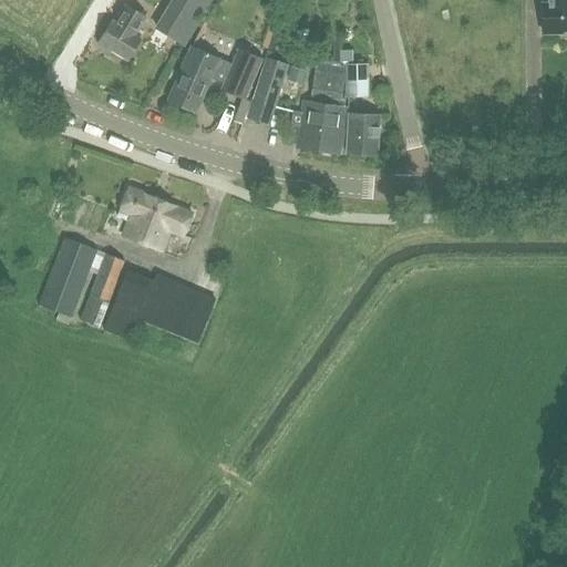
[(175,0),(156,32),(185,49),(213,0),(175,0)]
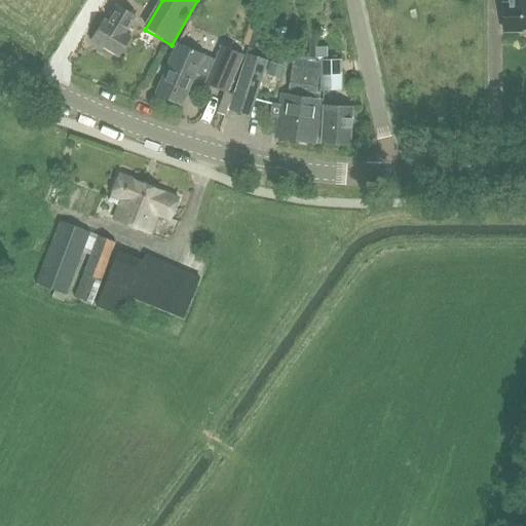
[(525,0),(505,0),(505,8),(503,8),(503,30),(521,30),(521,28),(525,27),(525,0)]
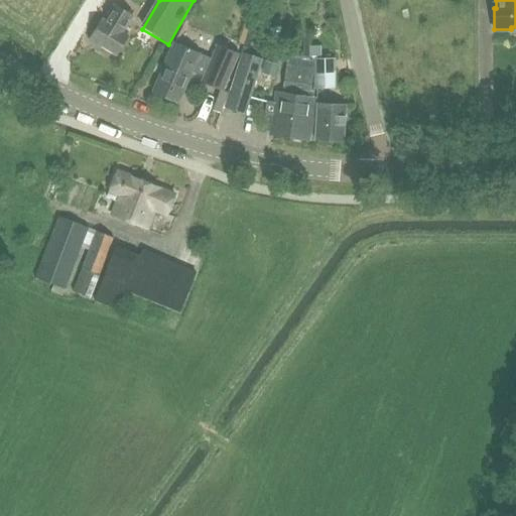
[(89,41),(99,47),(101,45),(116,54),(128,35),(123,32),(132,17),(114,6),(105,21),(102,19),(89,41)]
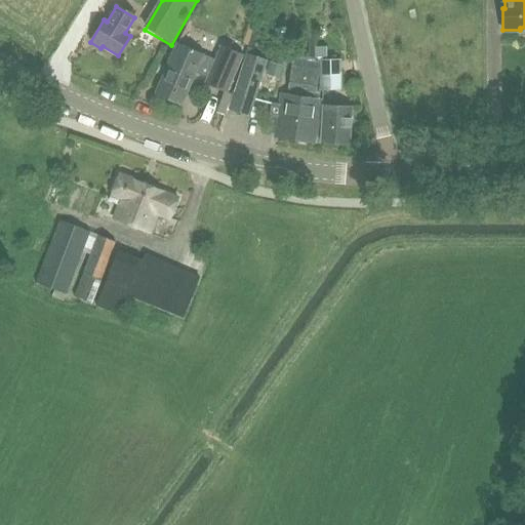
[(258,18),(249,46),(255,48),(265,21),(258,18)]
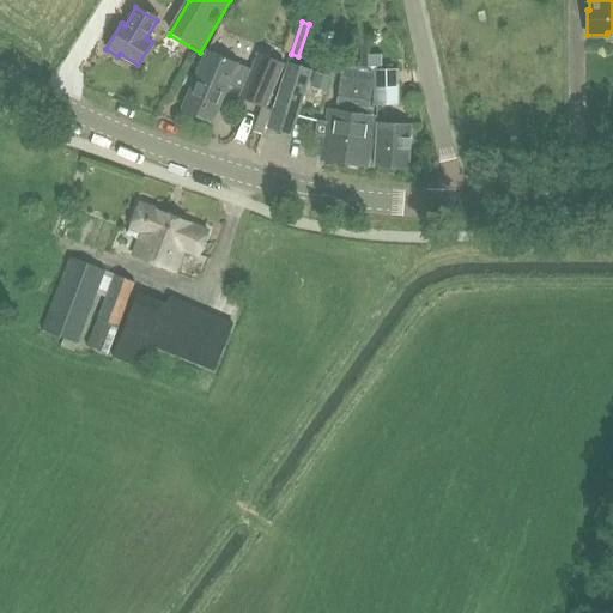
[(211,121),(228,85),(237,64),(207,50),(181,108),(211,121)]
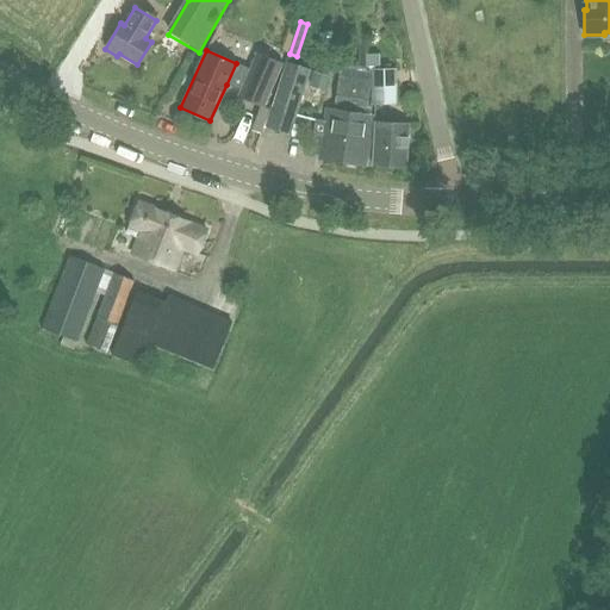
[(282,63),(279,62),(256,53),(248,68),(236,63),(226,85),(240,91),(236,97),(265,109),(282,63)]
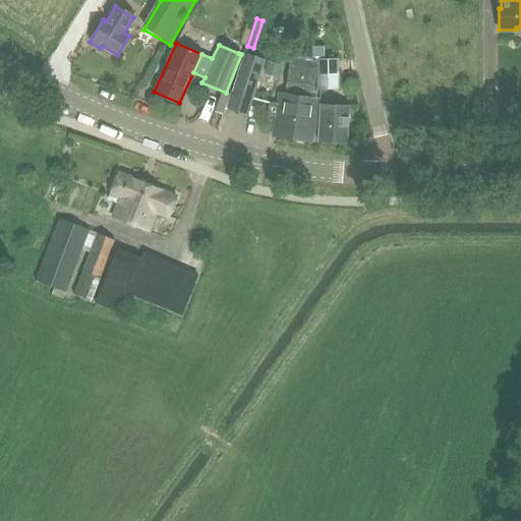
[(249,54),(243,55),(231,92),(252,98),(265,59),(249,54)]
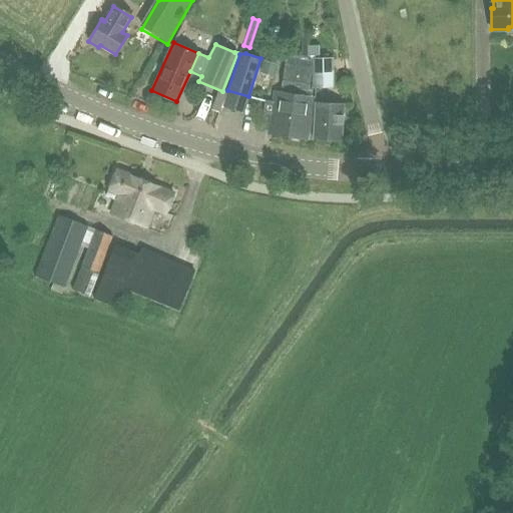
[(334,59),(312,60),(313,88),(335,87),(334,59)]
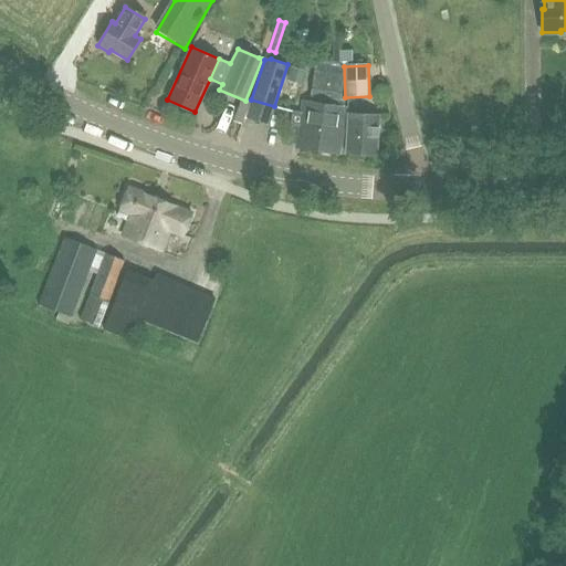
[(344,107),(345,98),(341,97),(344,73),(314,69),(310,98),(327,101),(326,105),(304,102),(303,113),(293,112),(291,126),(301,127),(297,147),(338,154),(345,107),(344,107)]
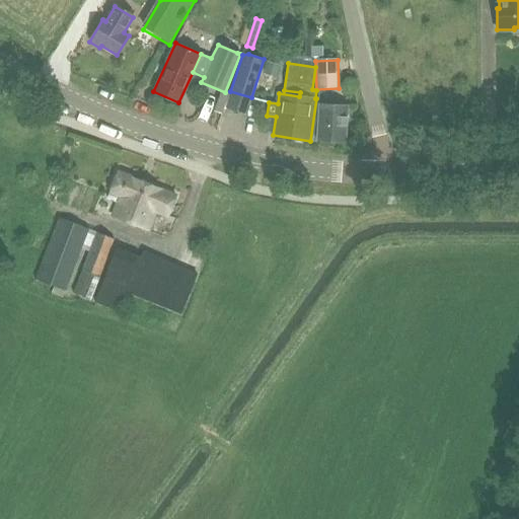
[(347,105),(317,104),(316,141),(346,142),(347,105)]
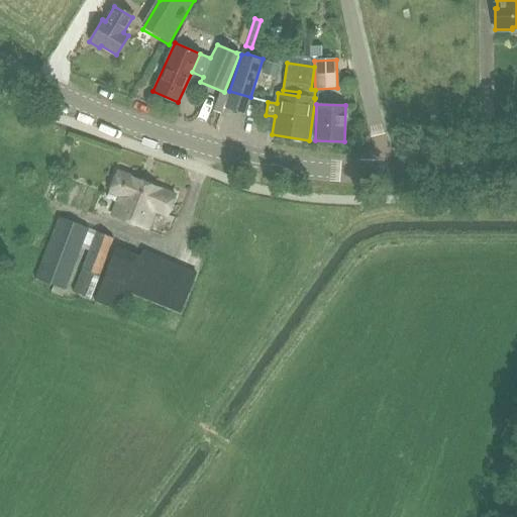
[(216,123),(234,123),(234,106),(216,105),(216,123)]
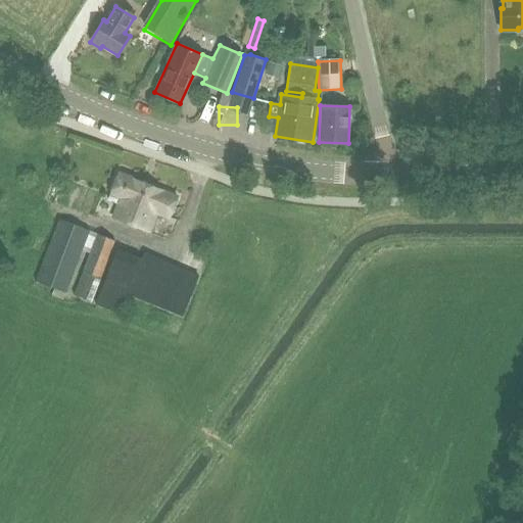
[(117,174),(109,194),(107,200),(117,204),(112,219),(149,233),(156,214),(169,218),(177,196),(117,174)]
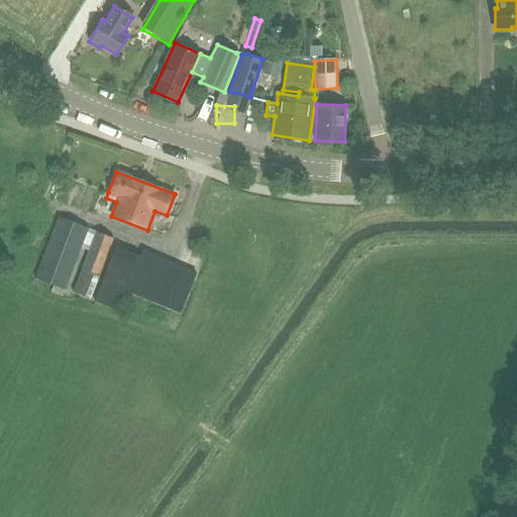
[(64,291),(66,292),(81,248),(88,250),(73,293),(90,300),(113,240),(58,218),(34,278),(54,286),(52,291),(62,296),(64,291)]
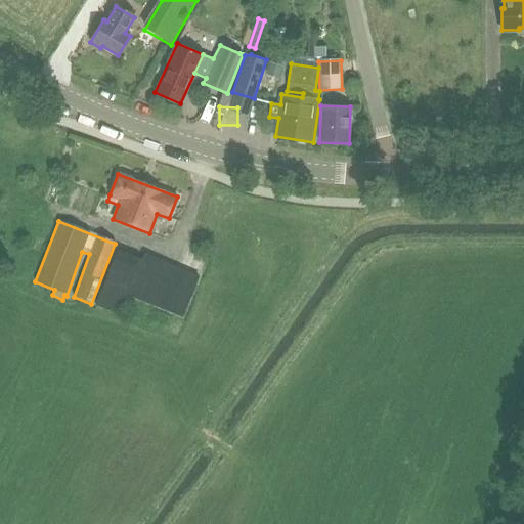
[(118,250),(96,305),(121,315),(128,296),(182,316),(200,276),(142,253),(140,257),(118,250)]
